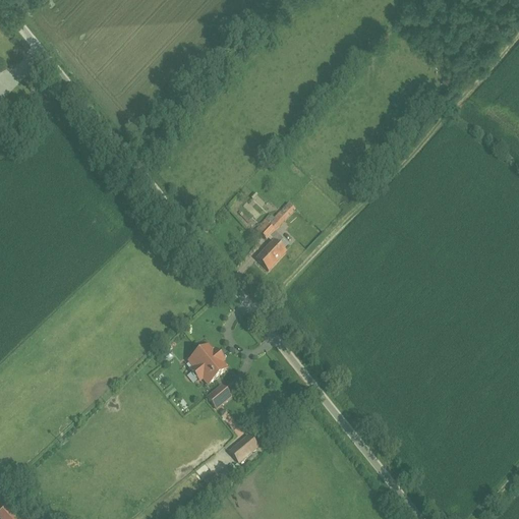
[(272,214),(257,229),(269,239),(297,209),(291,202),(276,217),(272,214)]
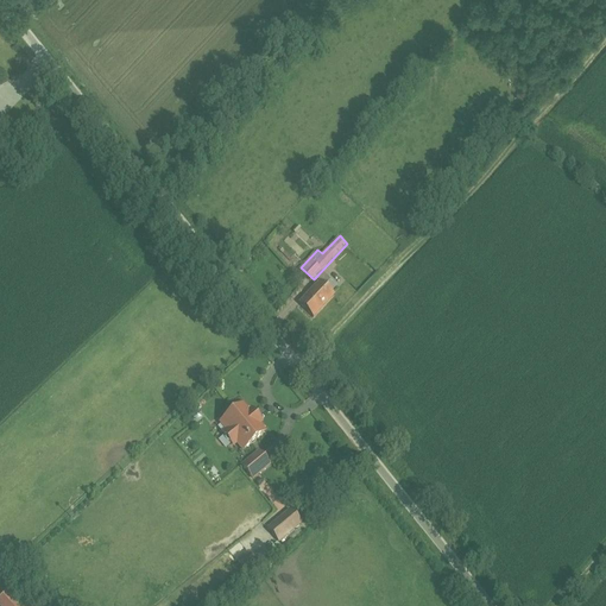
[(323,279),(301,302),(315,316),(336,294),(323,279)]
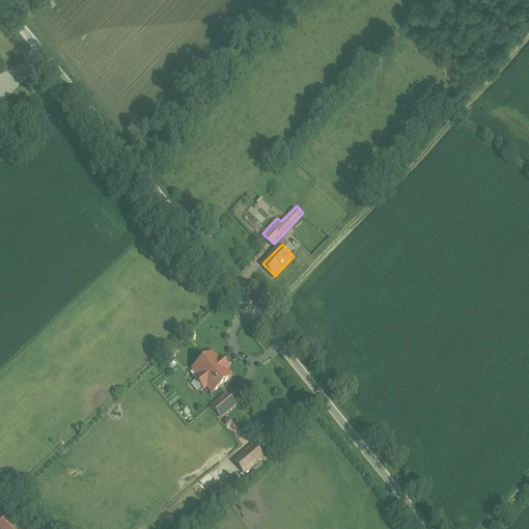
[(214,353),(195,367),(200,374),(197,378),(204,387),(209,384),(214,391),(232,376),(226,369),(229,366),(222,357),(219,359),(214,353)]
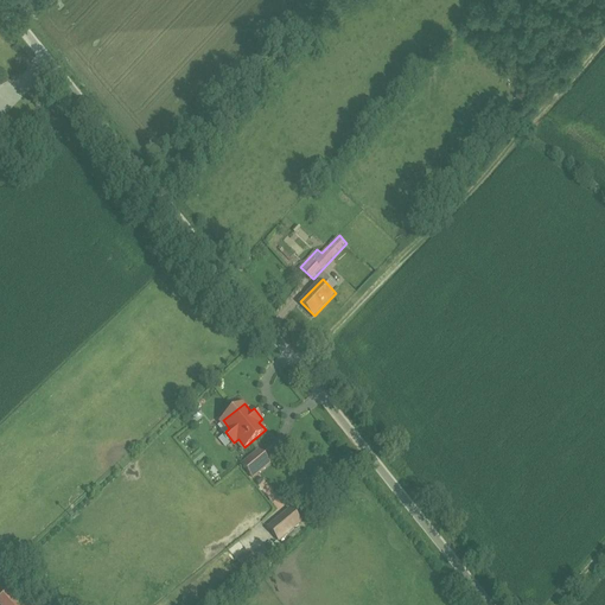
[(261,450),(244,463),(255,476),(272,463),(261,450)]
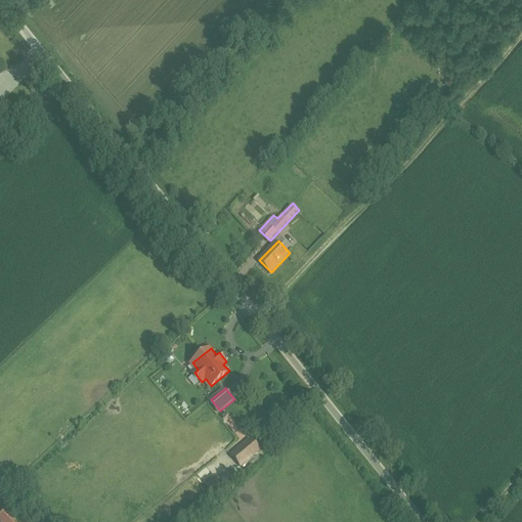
[(291,405),(280,414),(287,421),(297,412),(291,405)]
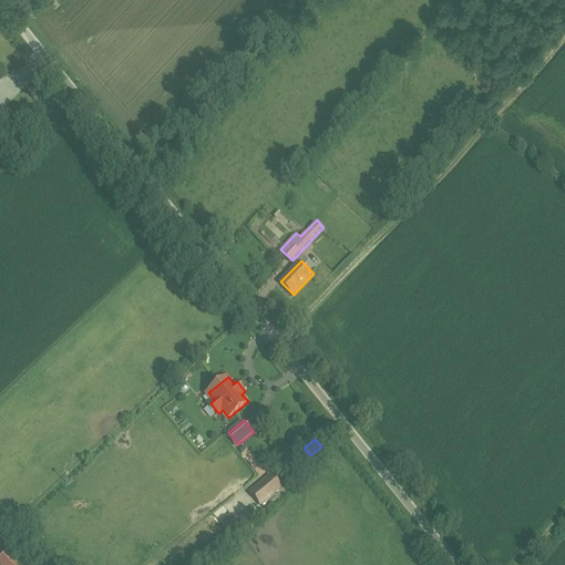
[(273,473),(253,492),(263,503),(284,485),(273,473)]
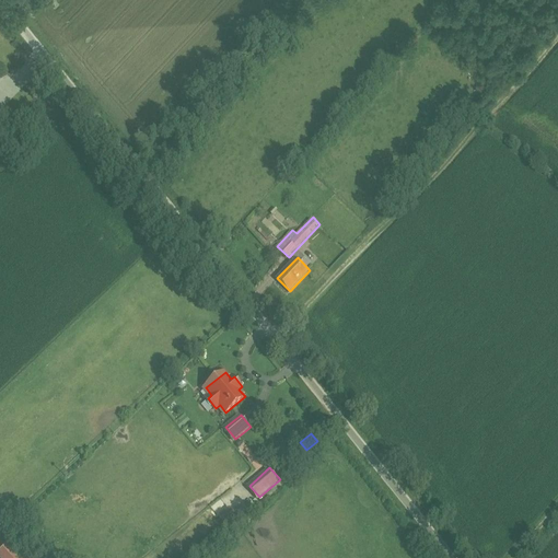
[(232,509),(220,518),(227,526),(239,518),(232,509)]
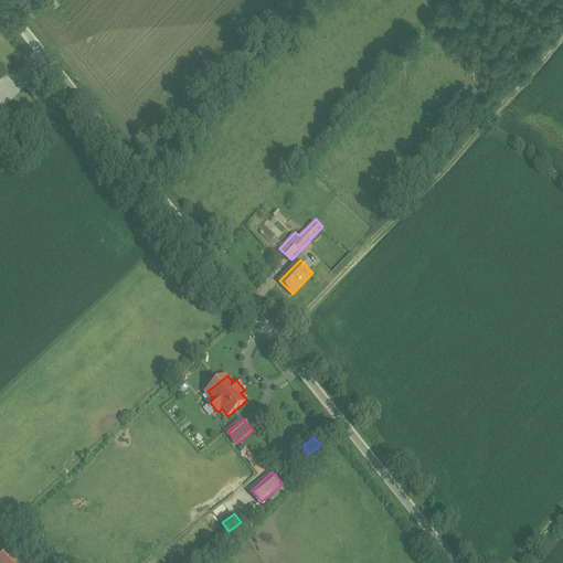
[(30,562),(13,543),(0,553),(0,560),(2,562),(30,562)]
